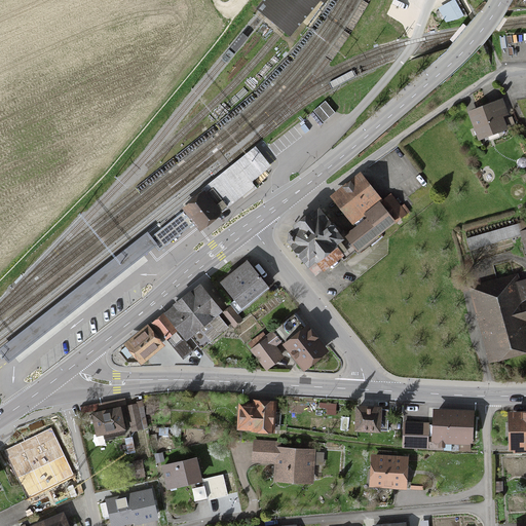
[(267,0),(260,8),(291,34),(317,0),(323,0),(324,0),(323,0),(267,0)]
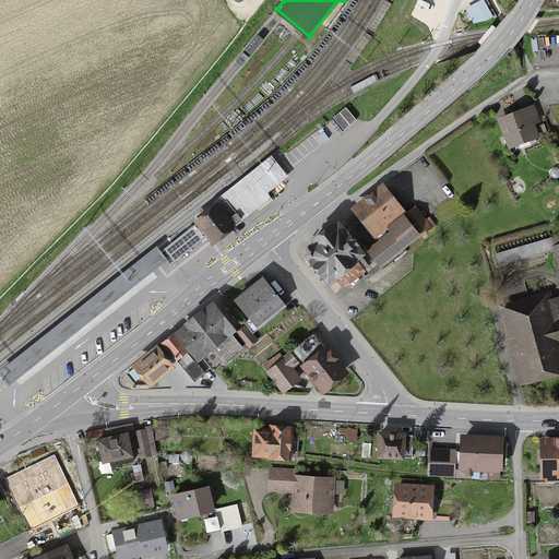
[(483,0),(480,0),(465,9),(474,23),(487,21),(494,16),(483,0)]
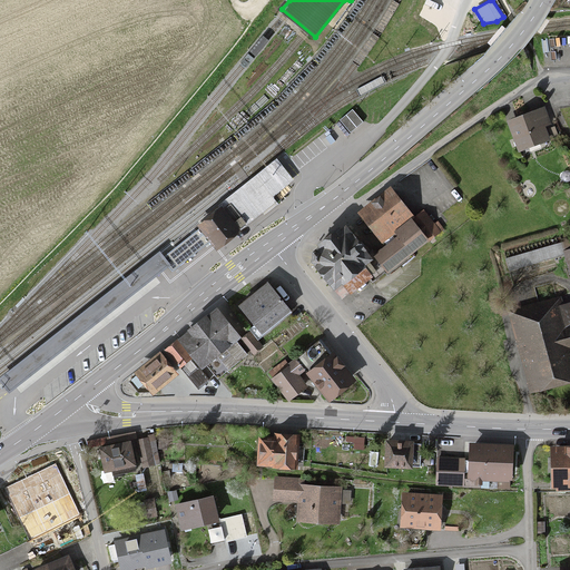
[(544,108),(536,111),(537,114),(511,124),(521,147),(546,138),(547,137),(543,127),(551,124),(544,108)]
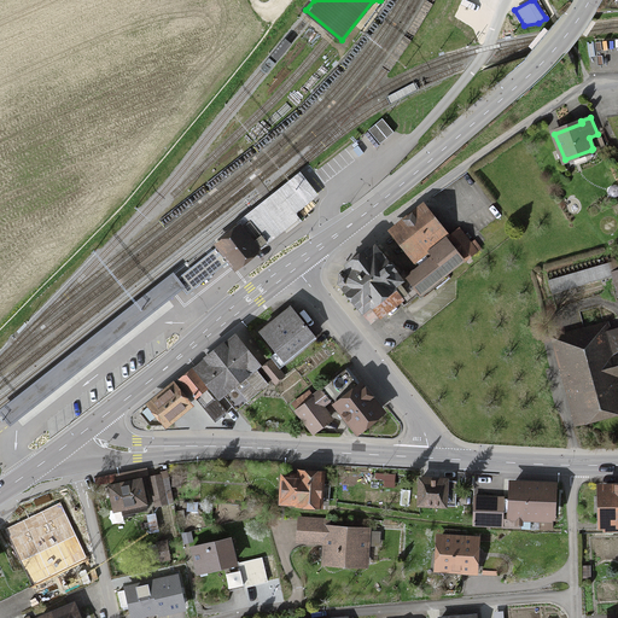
[(382,120),(368,130),(379,144),(394,132),(382,120)]
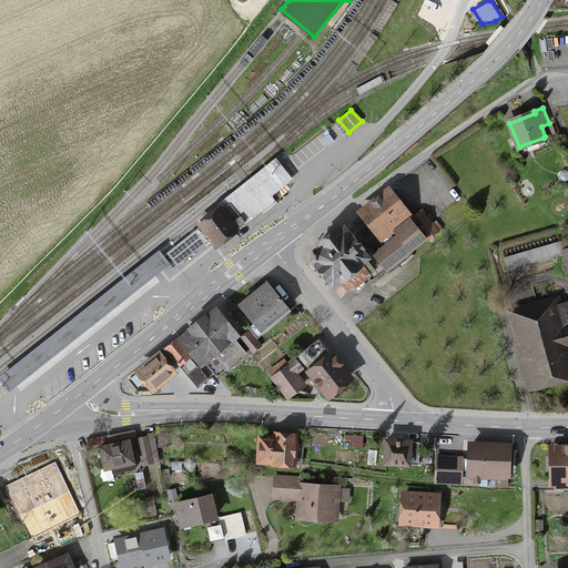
[(266,189),(253,199),(262,210),(274,200),(271,196),(288,182),(280,171),(264,183),(266,189)]
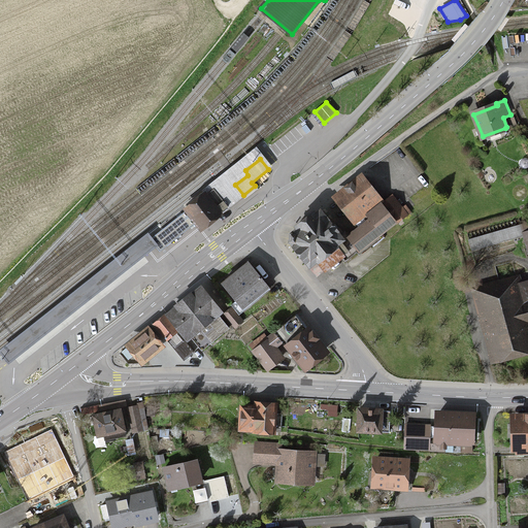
[(362,177),(337,198),(353,218),(377,197),(362,177)]
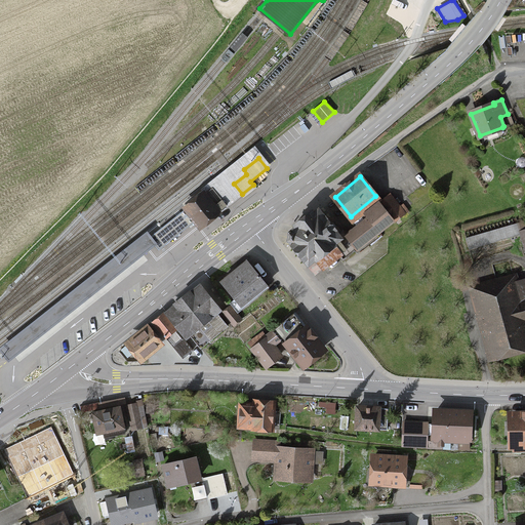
[(234,184),(219,196),(227,206),(228,206),(243,195),(242,194),(234,184)]
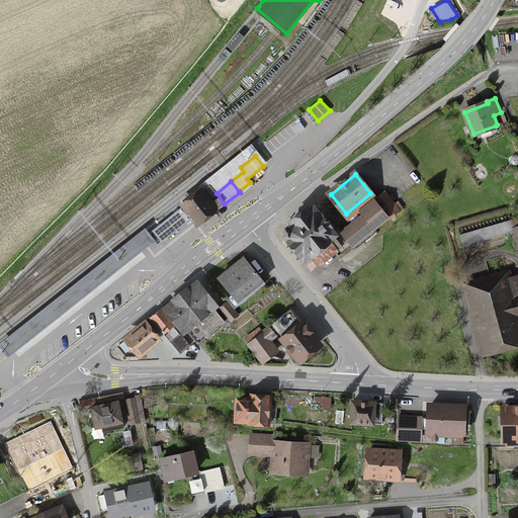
[(208,216),(224,203),(217,193),(210,185),(148,235),(158,247),(194,219),(198,224),(208,216)]
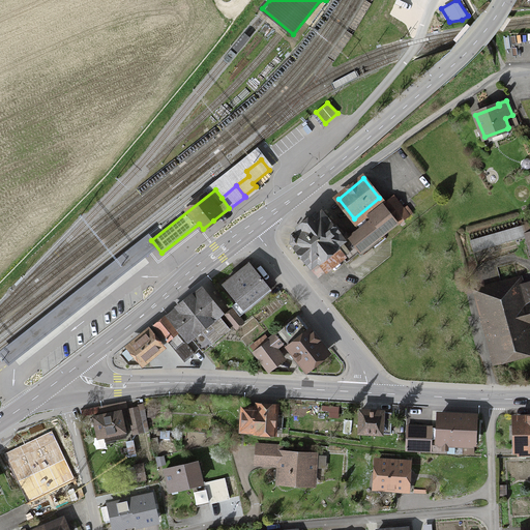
[(393,196),(384,204),(400,224),(413,213),(408,206),(405,209),(393,196)]
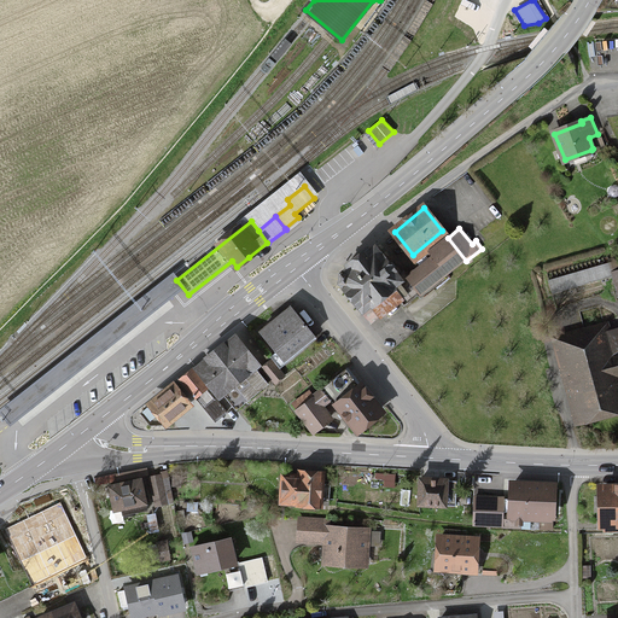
[(464,260),(447,239),(431,251),(435,256),(409,277),(409,278),(420,292),(421,293),(464,260)]
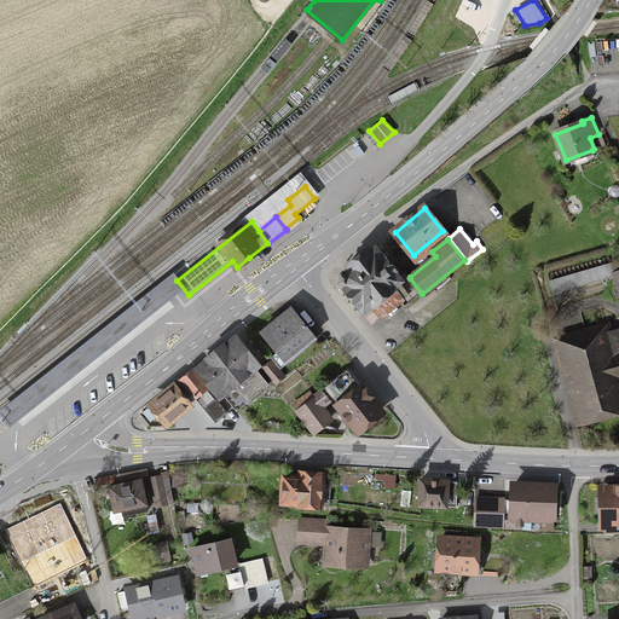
[(343,283),(364,310),(372,304),(382,317),(401,301),(405,305),(421,293),(410,278),(410,277),(405,272),(398,278),(388,266),(392,264),(387,256),(383,259),(376,250),(370,255),(369,253),(351,267),(352,268),(345,275),(343,283)]
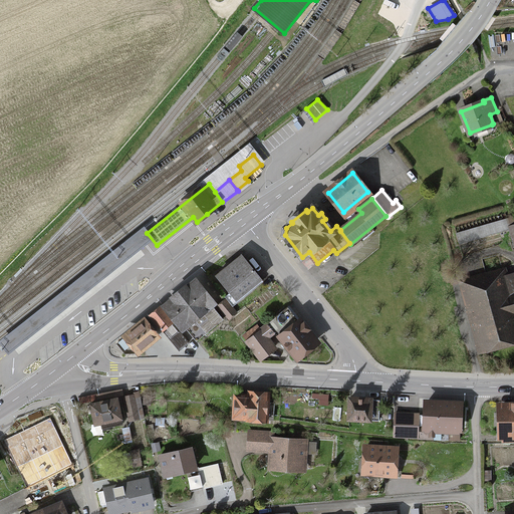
[(508,219),(457,234),(460,244),(510,229),(508,219)]
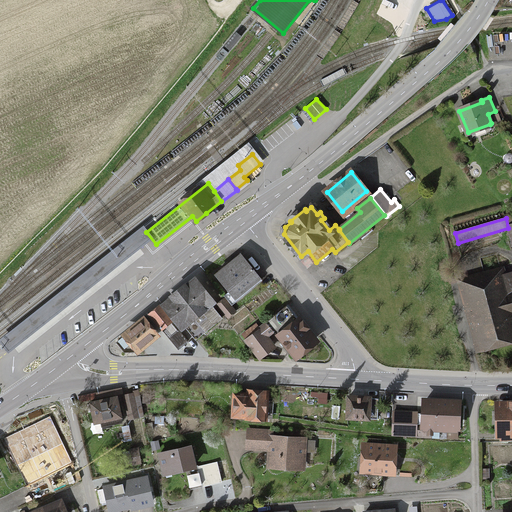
[(246,260),(241,255),(216,275),(236,299),(249,288),(250,290),(262,280),(246,260)]
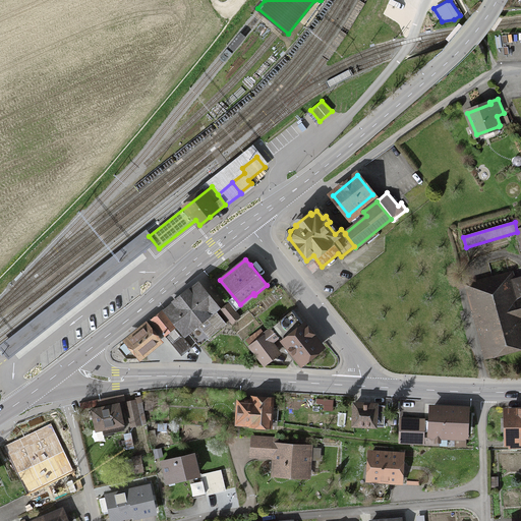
[(520,277),(515,279),(513,272),(494,277),(496,283),(473,289),(490,350),(520,341),(520,327),(518,316),(520,315),(520,277)]
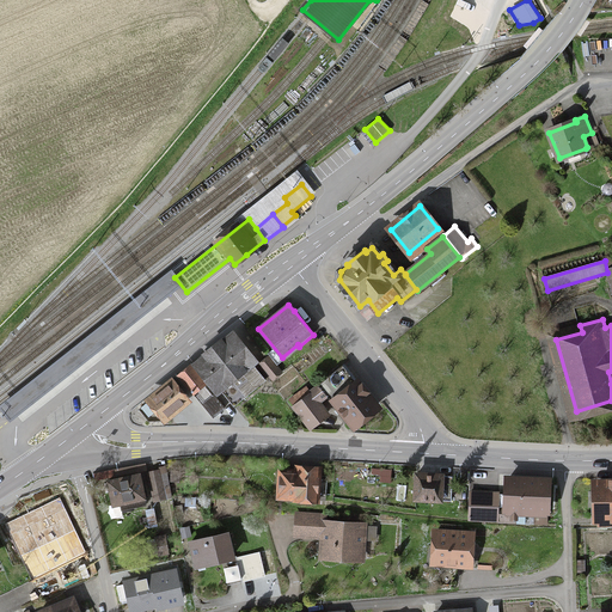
[(252,361),(233,338),(222,347),(221,346),(209,355),(210,356),(201,366),(219,387),(234,407),(267,380),(251,361),(252,361)]
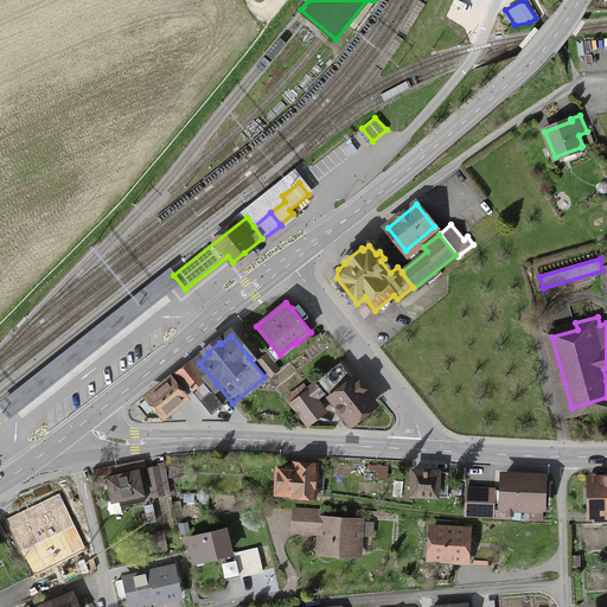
[(259,362),(270,376),(279,370),(267,355),(259,362)]
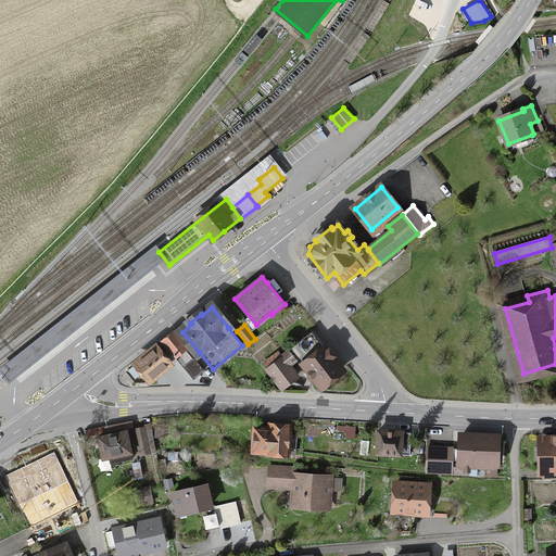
[(194,380),(206,370),(187,348),(189,345),(186,341),(184,343),(175,332),(173,335),(163,342),(194,380)]
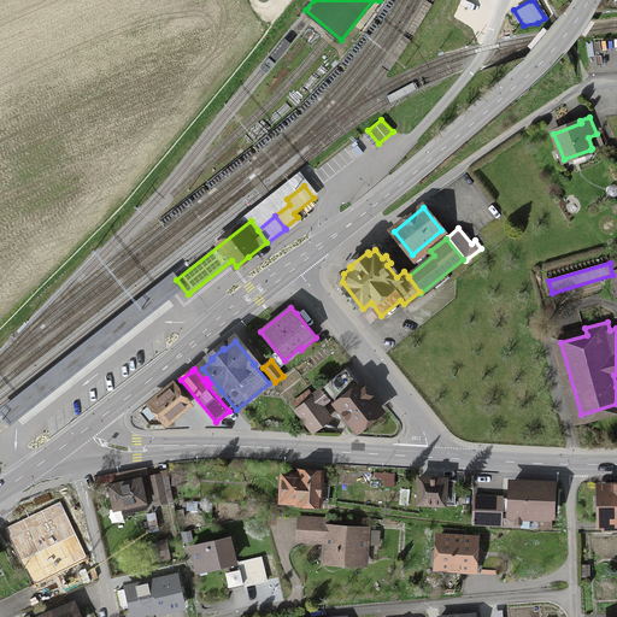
[(354,429),(358,427),(359,428),(380,411),(346,369),(313,395),(322,406),(330,399),(354,429)]
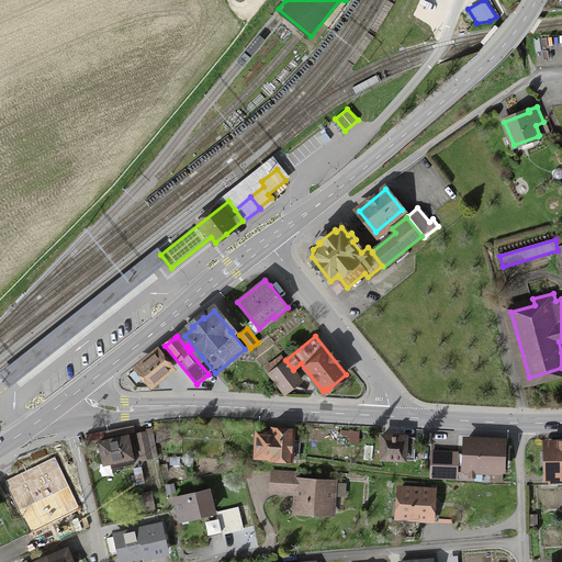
[(161,349),(138,368),(138,369),(152,384),(172,368),(161,355),(165,353),(161,349)]
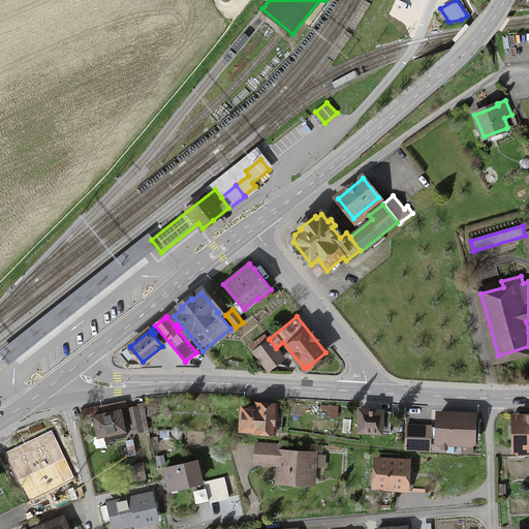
[(269,339),(266,335),(251,346),(269,369),(283,358),(276,348),(269,339)]
